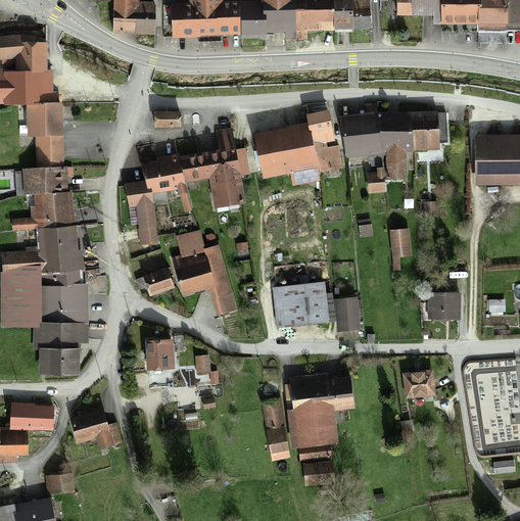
[(116,0),(116,30),(156,31),(157,2),(141,2),(141,0),(116,0)]
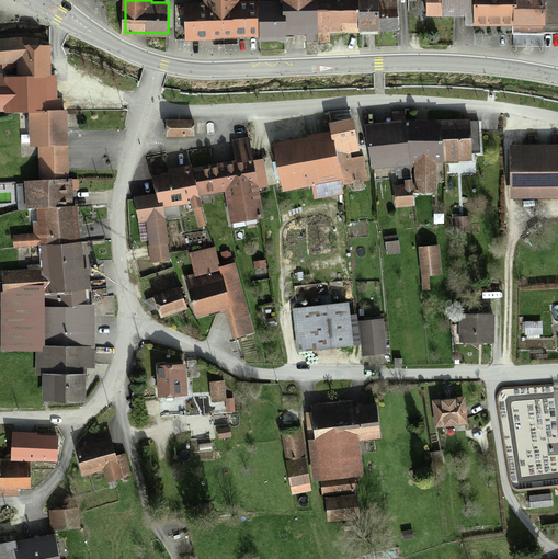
[(258,32),(258,1),(236,1),(236,0),(202,0),(202,2),(181,2),(182,34),(258,32)]
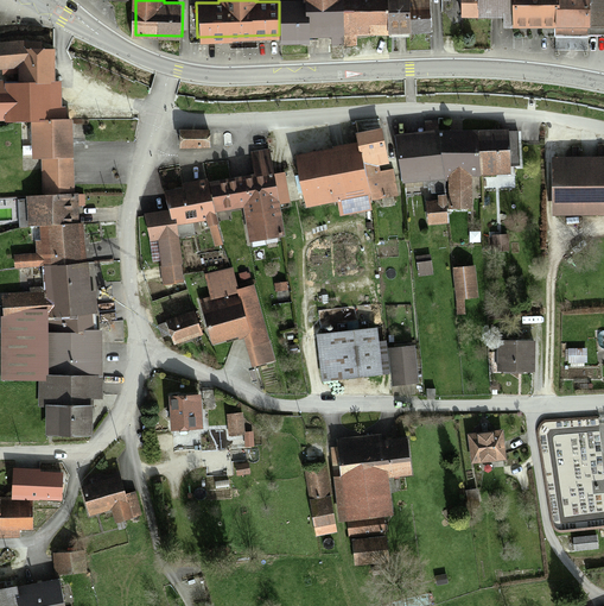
[(302,35),(302,0),(279,1),(279,35),(280,46),(302,46),(302,35)]
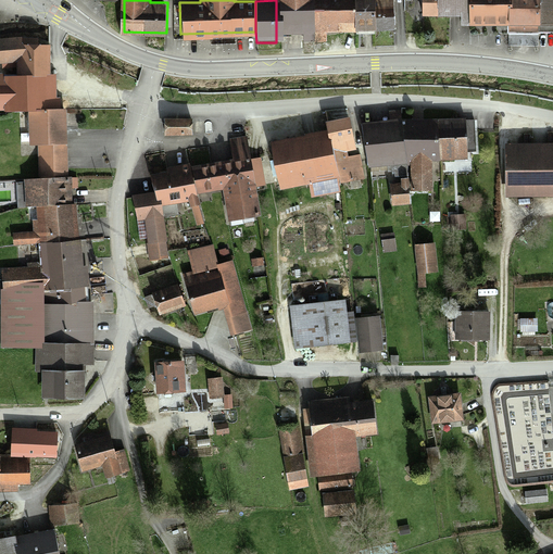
[(276,0),(276,32),(354,29),(353,0),(276,0)]
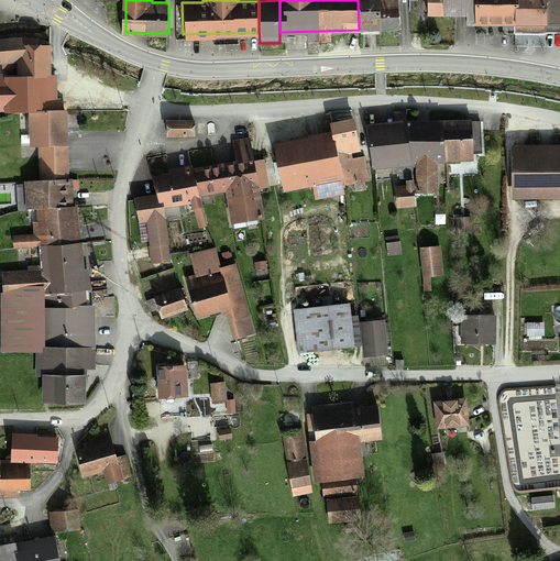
[(358,0),(359,30),(377,30),(376,0),(358,0)]
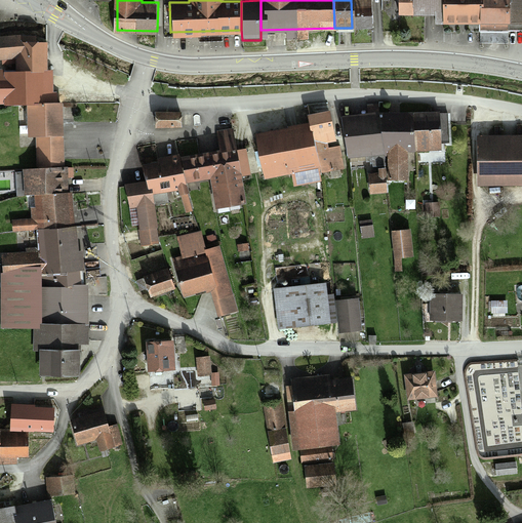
[(351,0),(352,28),(370,28),(369,0),(351,0)]
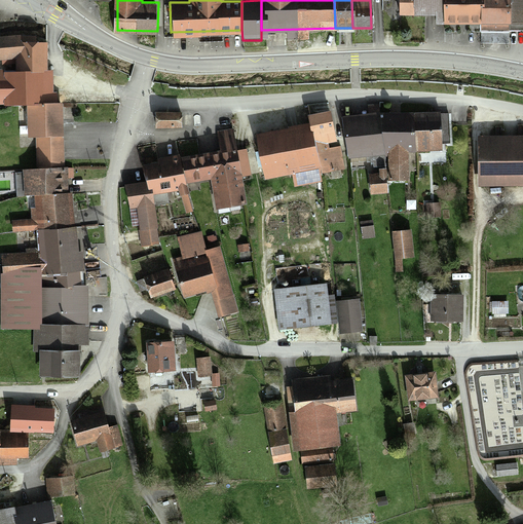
[(399,0),(399,12),(415,12),(415,0),(399,0)]
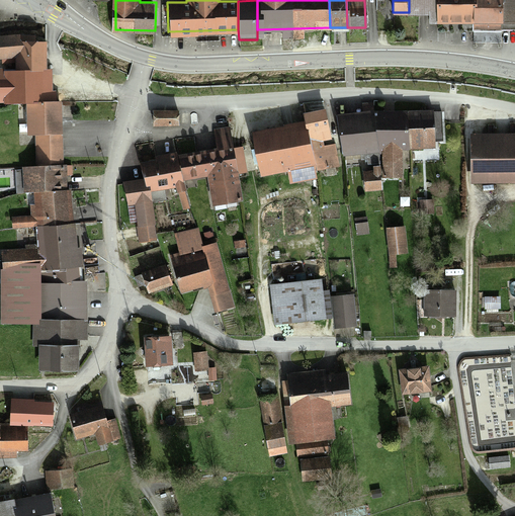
[(433,22),(442,22),(442,0),(409,0),(409,12),(433,13),(433,22)]
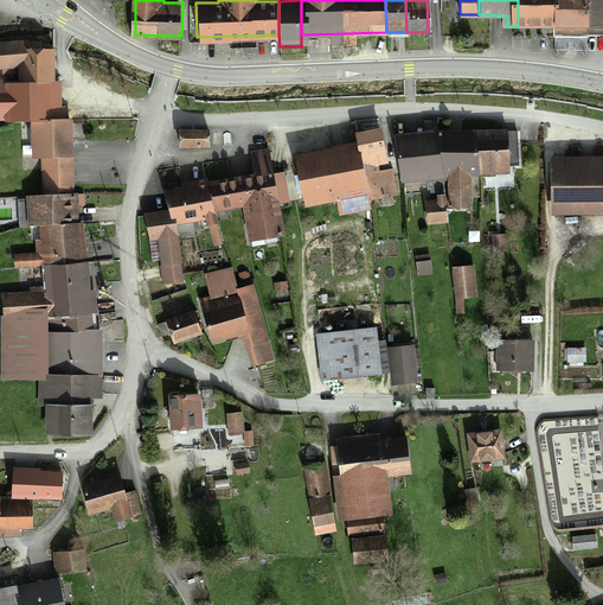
[(518,0),(518,26),(556,27),(556,0),(518,0)]
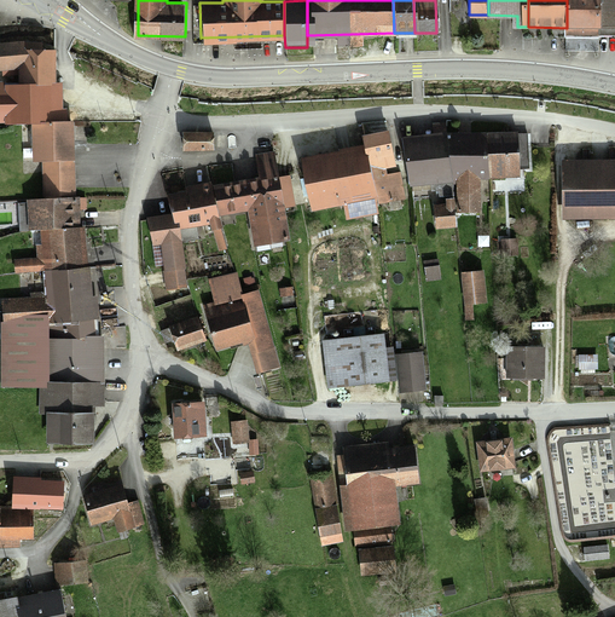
[(567,0),(567,28),(567,30),(614,32),(614,0),(567,0)]
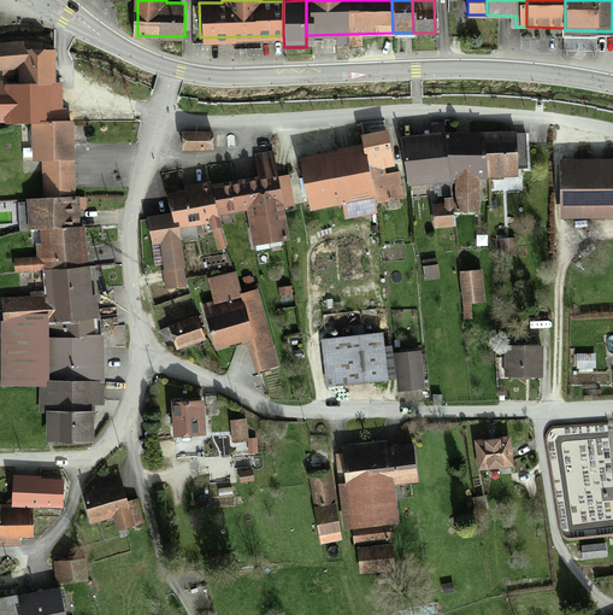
[(27,42),(0,44),(0,69),(23,69),(28,68),(27,51),(27,42)]
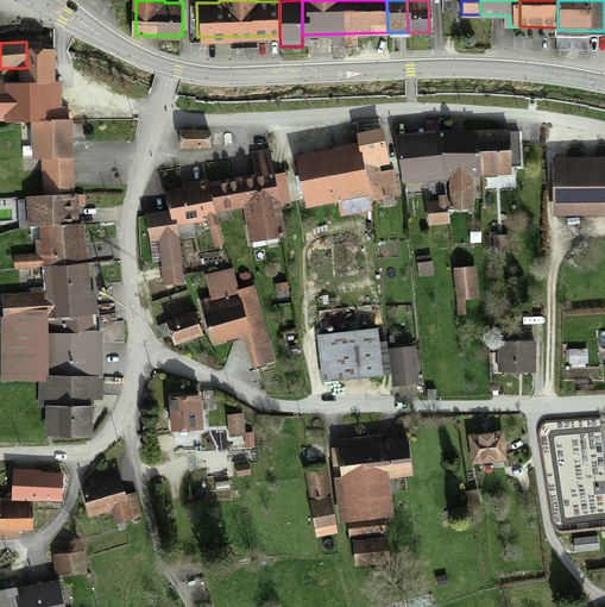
[(52,50),(26,50),(27,67),(23,68),(23,85),(0,83),(0,116),(8,117),(8,120),(31,120),(31,160),(71,158),(73,121),(62,120),(62,83),(54,82),(52,50)]
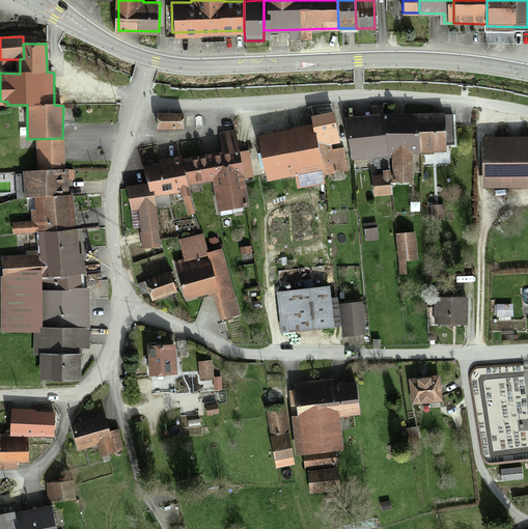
[(371,116),(349,117),(350,151),(385,150),(383,115),(382,106),(371,106),(371,116)]
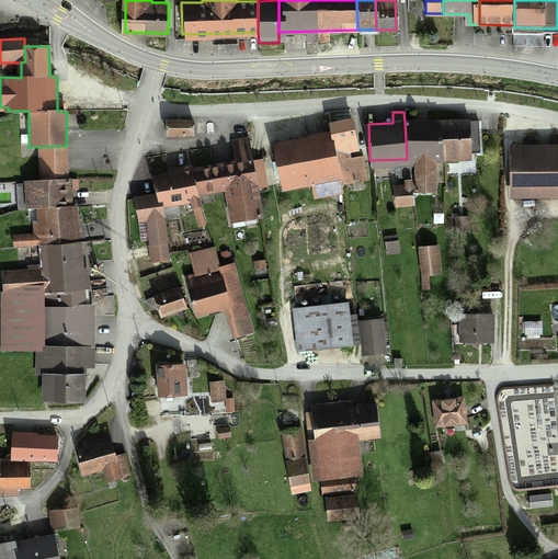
[(197,118),(169,118),(169,135),(197,135),(197,118)]
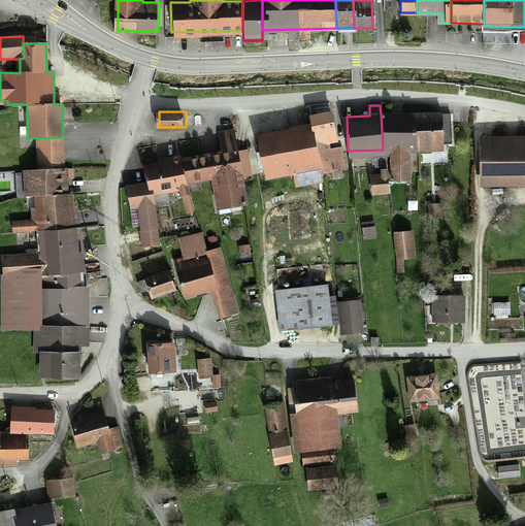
[(310,126),(256,134),(262,176),(290,172),(292,184),(318,181),(314,152),(326,150),(325,141),(332,140),(329,112),(308,116),(310,126)]
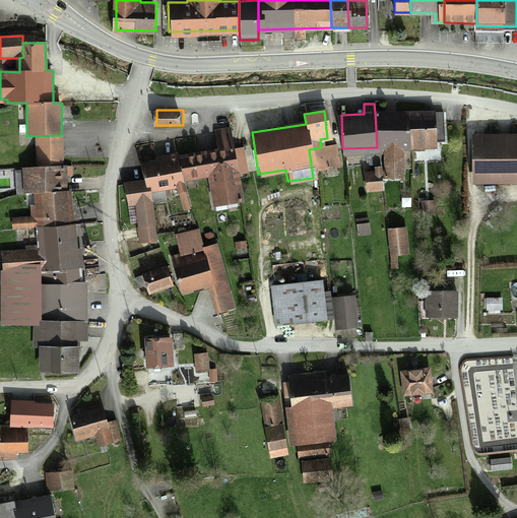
[(434,111),(376,112),(377,147),(383,147),(383,178),(403,177),(403,147),(434,146),(434,111)]
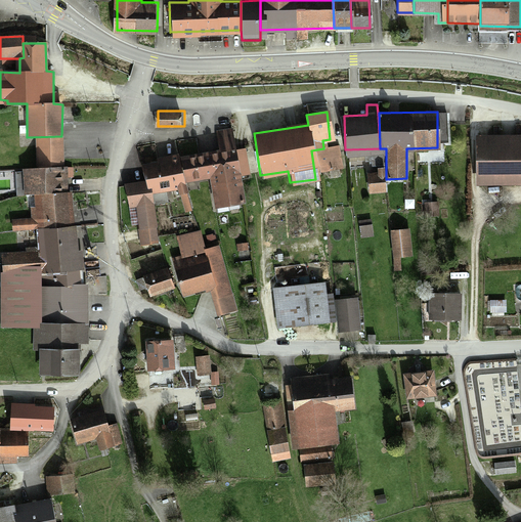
[(520,135),(476,135),(476,182),(520,182),(520,135)]
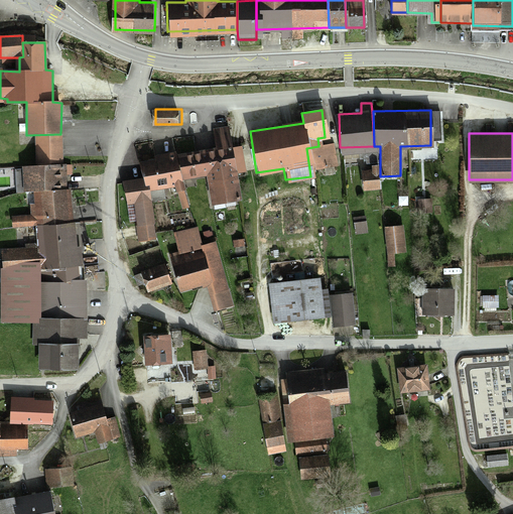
[(155,159),(139,162),(141,177),(142,188),(147,188),(176,182),(179,206),(186,205),(183,181),(209,177),(213,204),(239,200),(235,172),(244,171),(240,146),(174,156),(173,152),(155,155),(155,159)]
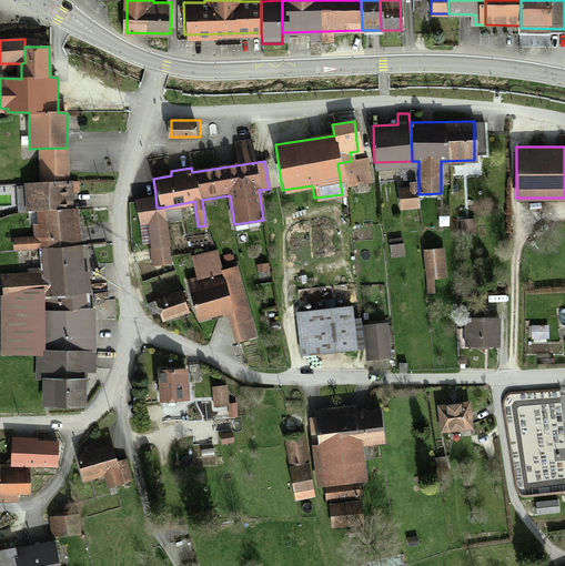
[(70,181),(23,183),(24,212),(37,211),(72,209),(70,181)]
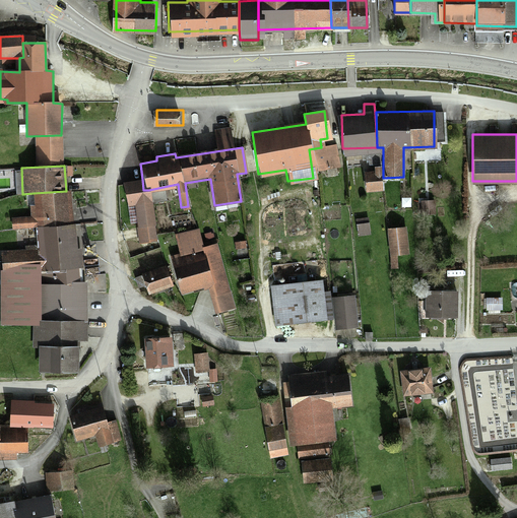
[(373,173),(365,173),(366,191),(381,190),(380,167),(373,168),(373,173)]
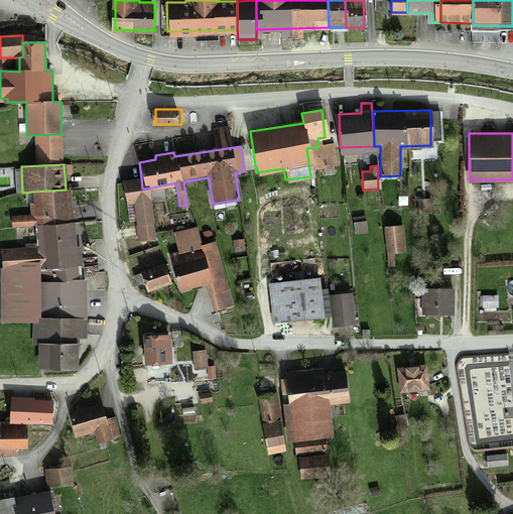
[(153,231),(147,188),(142,188),(141,177),(123,178),(126,202),(136,202),(139,232),(153,231)]
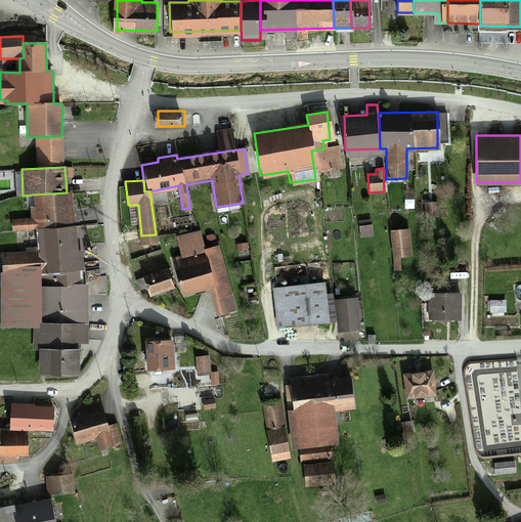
[(67,192),(34,194),(35,218),(12,219),(13,229),(36,228),(69,225),(67,192)]
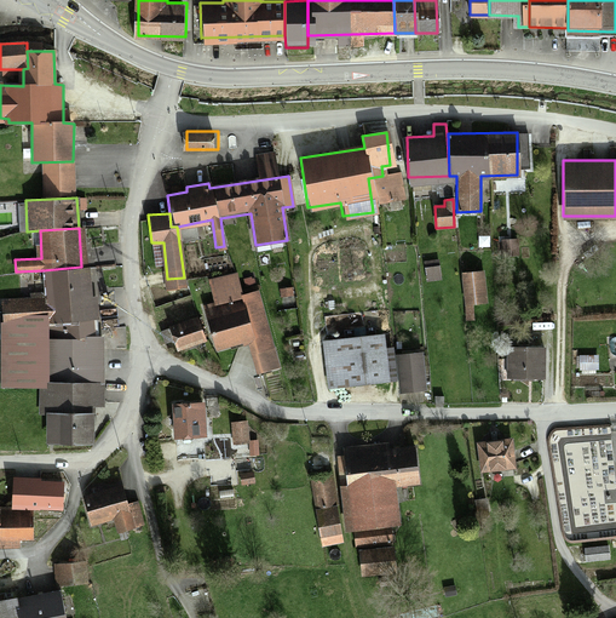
[(519,240),(502,239),(501,255),(519,255),(519,240)]
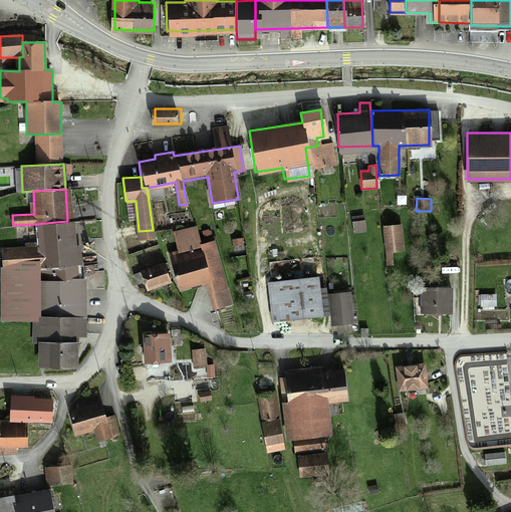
[(366,220),(352,222),(353,230),(366,229),(366,220)]
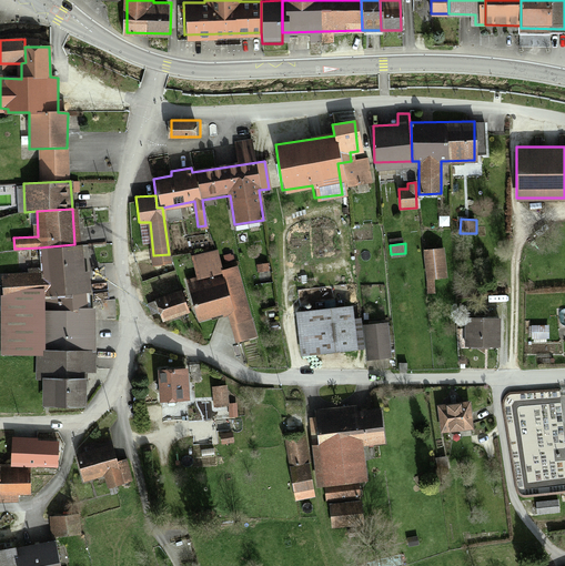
[(74,244),(39,248),(43,273),(1,274),(1,292),(44,291),(44,295),(47,295),(49,311),(86,307),(83,291),(88,291),(87,271),(82,272),(79,244),(74,244)]
